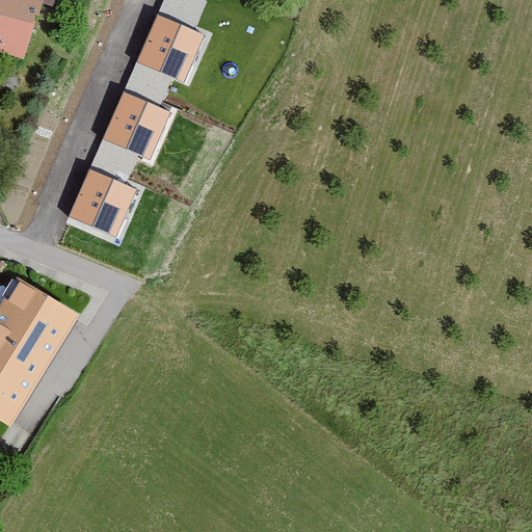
[(35,0),(0,0),(0,8),(30,18),(35,0)]
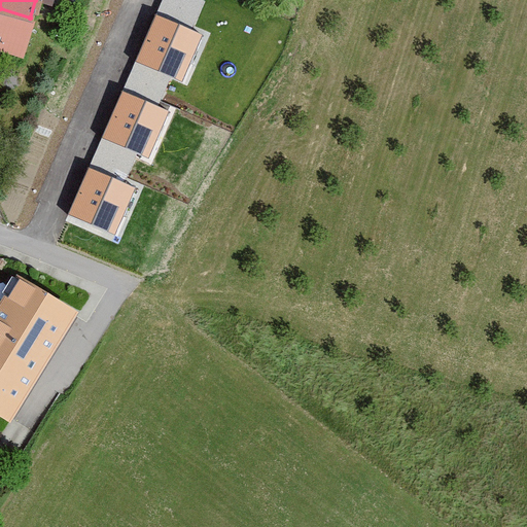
[(201,35),(155,15),(135,61),(181,81),(201,35)]
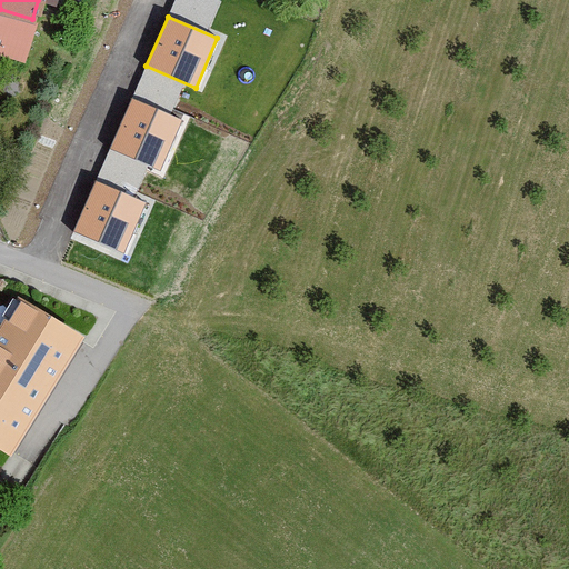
[(181,120),(132,99),(111,149),(160,170),(181,120)]
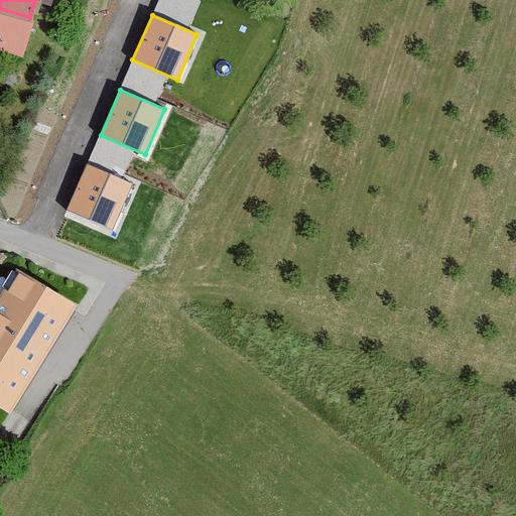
[(132,183),(88,164),(69,210),(113,229),(132,183)]
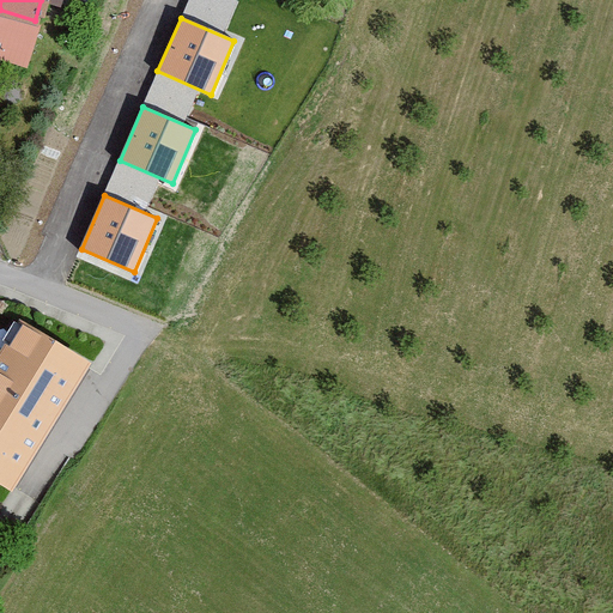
[(90,364),(19,322),(0,352),(0,483),(12,491),(90,364)]
